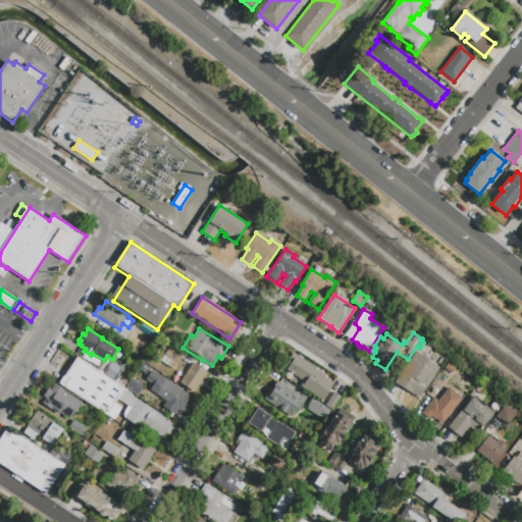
[(159,354),(167,343),(186,355),(178,365),(177,365),(174,370),(160,360),(163,356),(159,354)]
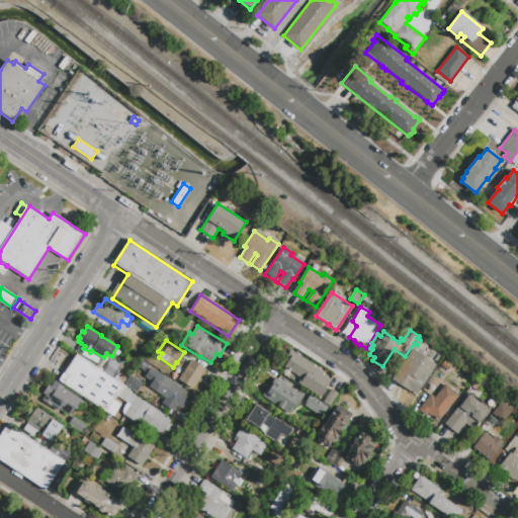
[(403,361),(404,361),(411,349),(436,364),(417,397),(391,381),(403,361)]
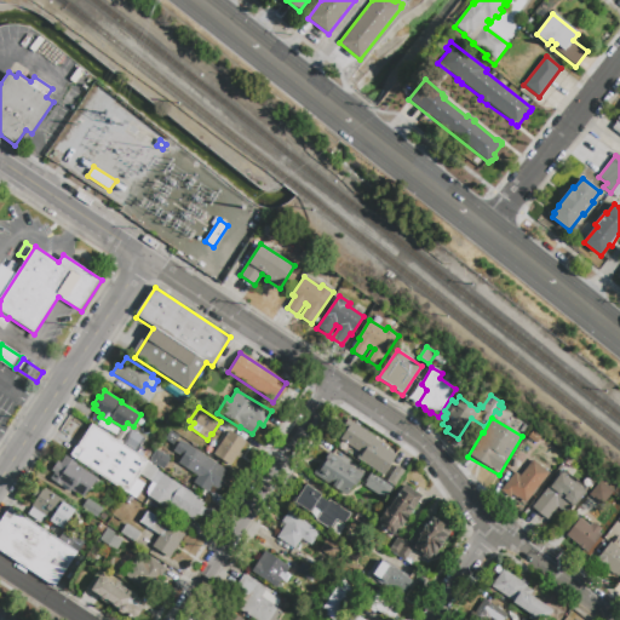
[(361,453),(338,437),(349,419),(383,441),(382,445),(397,454),(384,476),(357,459),(361,453)]
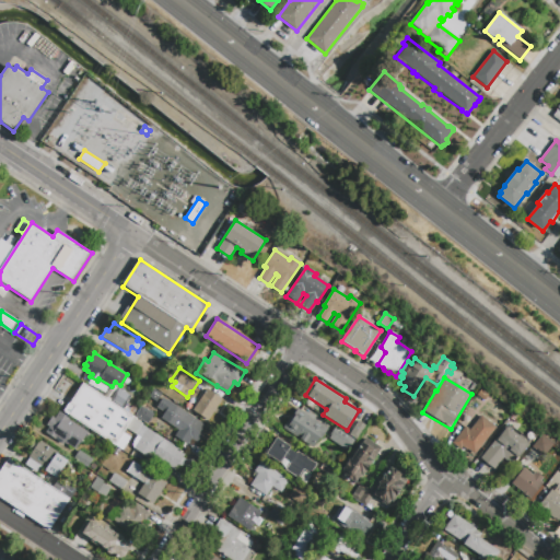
[(133,417),(123,433),(130,439),(121,452),(63,412),(84,382),(101,392),(98,394),(133,417)]
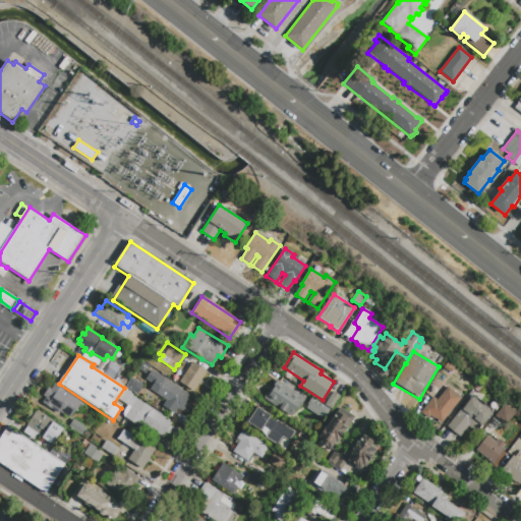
[(123,369),(115,380),(103,370),(110,360),(123,369)]
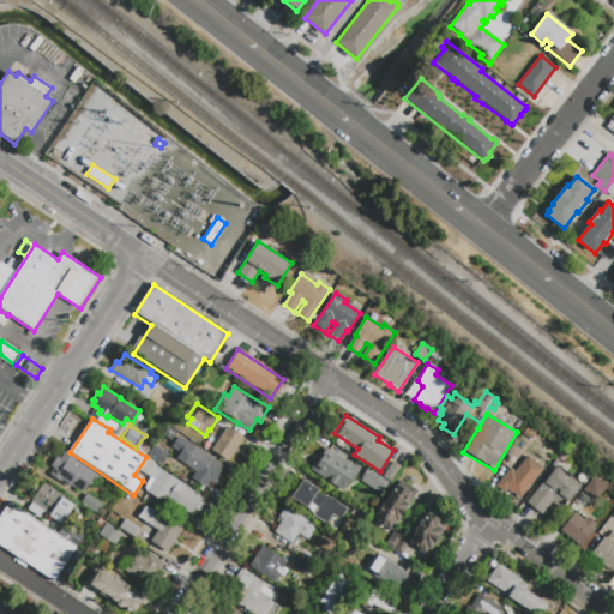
[(168,427),(176,433),(172,441),(163,435),(168,427)]
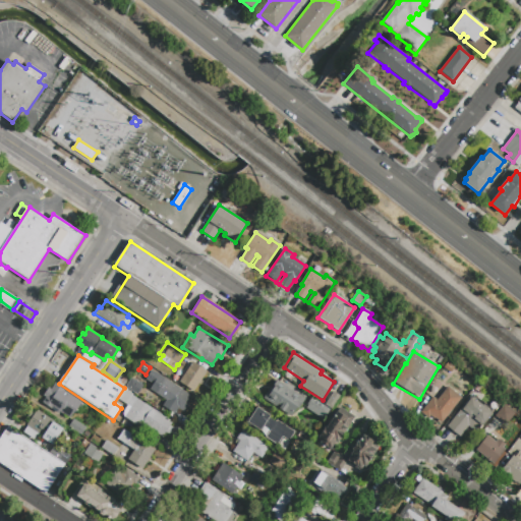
[(181,384),(193,364),(196,366),(197,364),(208,371),(203,380),(206,381),(201,386),(199,385),(194,392),(181,384)]
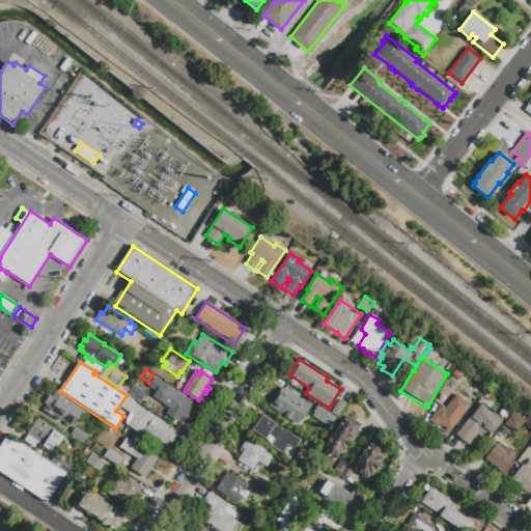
[(166,414),(169,409),(152,397),(155,394),(147,389),(156,378),(196,404),(191,412),(193,413),(188,420),(182,417),(178,422),(166,414)]
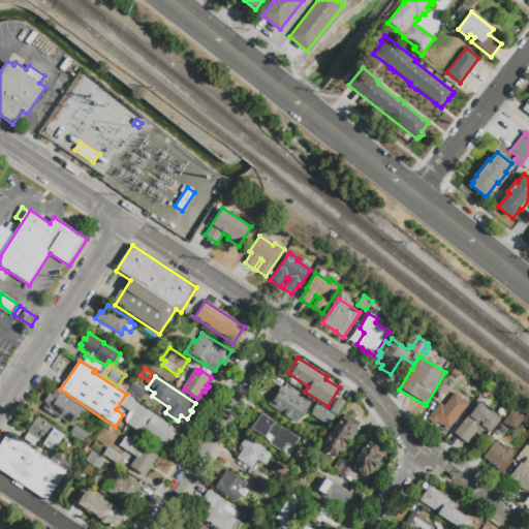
[(133,383),(146,392),(139,401),(127,393),(133,383)]
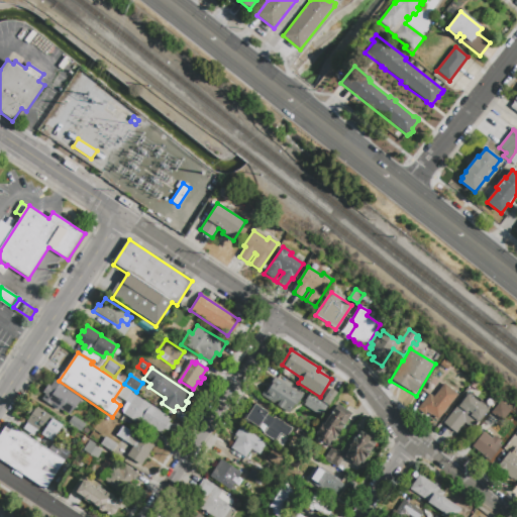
[(294,406),(288,414),(281,409),(281,410),(266,400),(267,399),(262,396),(269,384),(271,385),(275,378),(303,396),(296,407),(294,406)]
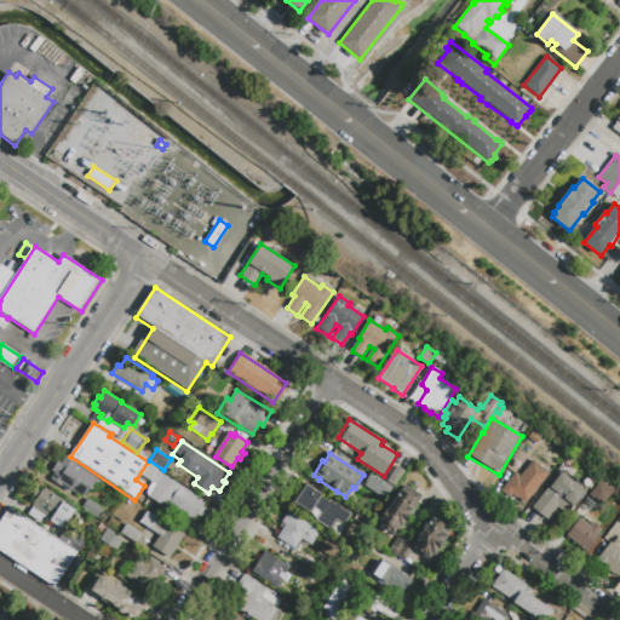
[(69,491),(68,492),(52,482),(57,476),(51,472),(58,461),(61,464),(65,455),(79,464),(78,465),(98,478),(97,480),(103,483),(96,494),(91,491),(85,500),(69,491)]
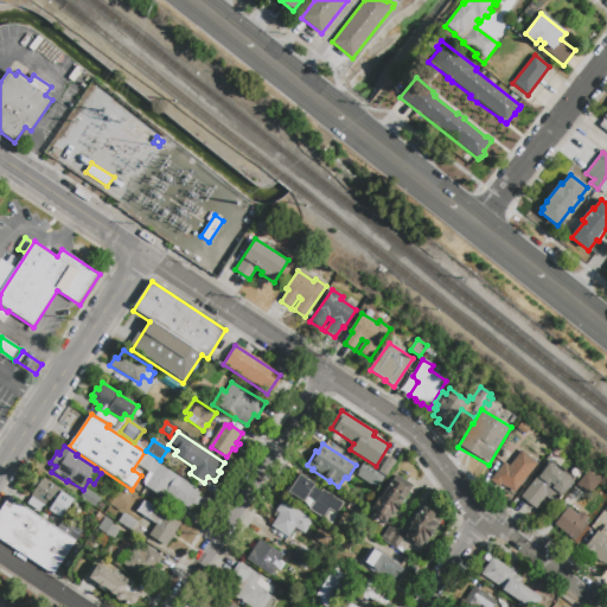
[(522,451),(537,464),(513,493),(503,485),(499,489),(490,481),(505,462),(509,466),(522,451)]
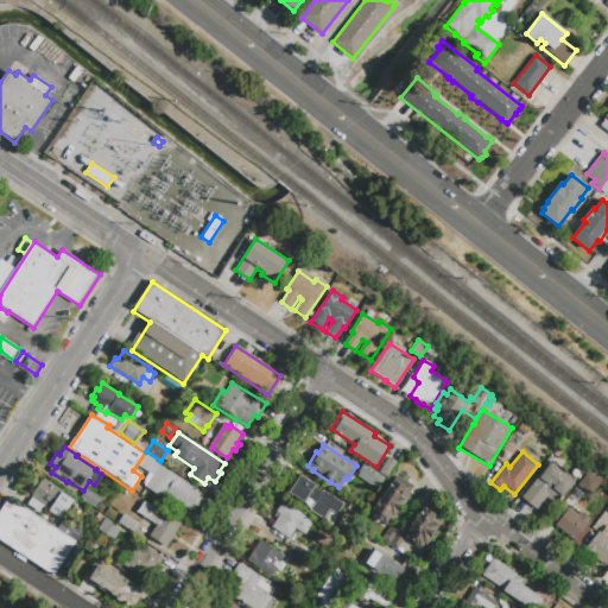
[(138,467),(145,456),(146,454),(159,463),(158,464),(204,495),(202,498),(204,499),(202,502),(203,502),(201,507),(200,506),(197,508),(197,507),(194,512),(191,510),(190,511),(165,494),(163,499),(145,487),(146,487),(143,485),(149,474),(138,467)]
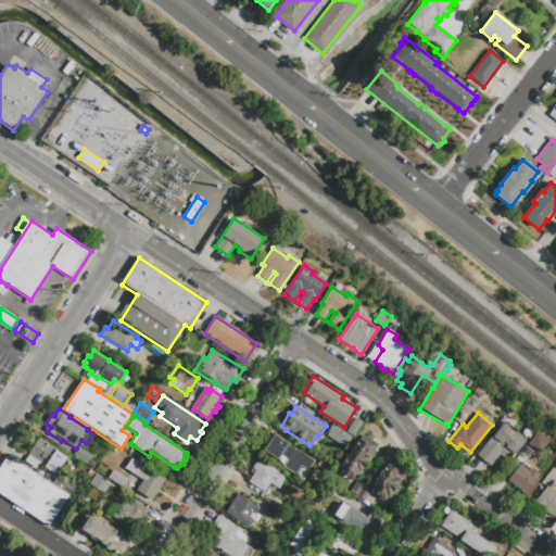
[(356,418),(364,424),(355,438),(348,432),(356,418)]
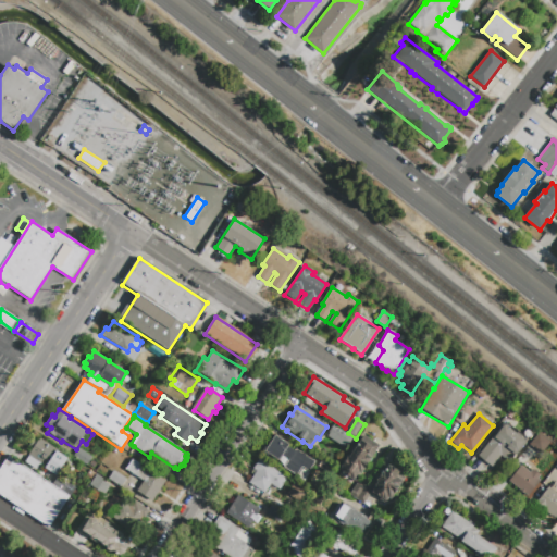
[(504,424),(527,443),(524,445),(527,447),(520,455),(518,453),(515,456),(517,457),(511,465),(500,457),(492,469),(478,457),(504,424)]
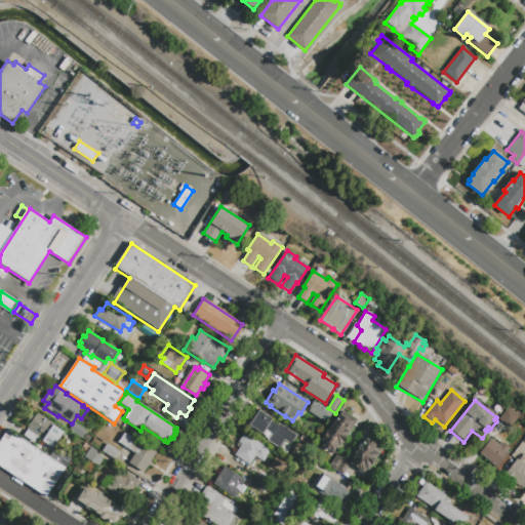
[(330,411),(325,418),(313,410),(318,403),(330,411)]
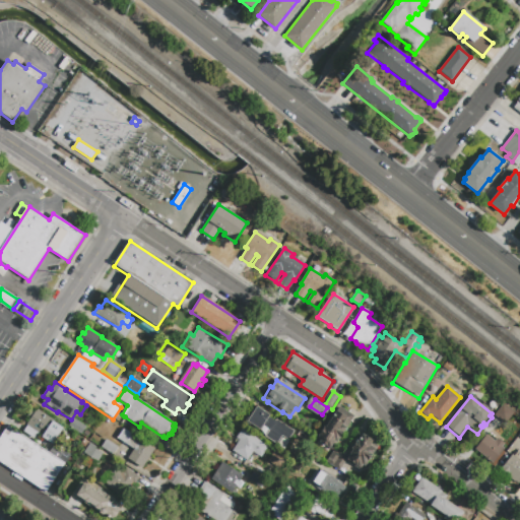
[(503,403),(514,412),(505,424),(494,414),(503,403)]
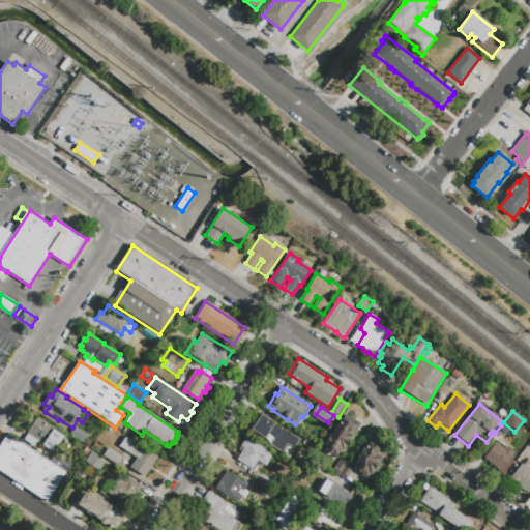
[(262,414),(275,423),(274,425),(281,430),(282,428),(288,432),(288,431),(291,433),(291,434),(300,440),(294,449),(288,445),(282,453),(269,445),(270,443),(268,442),(268,441),(265,439),(264,439),(256,434),(256,433),(252,430),(262,414)]
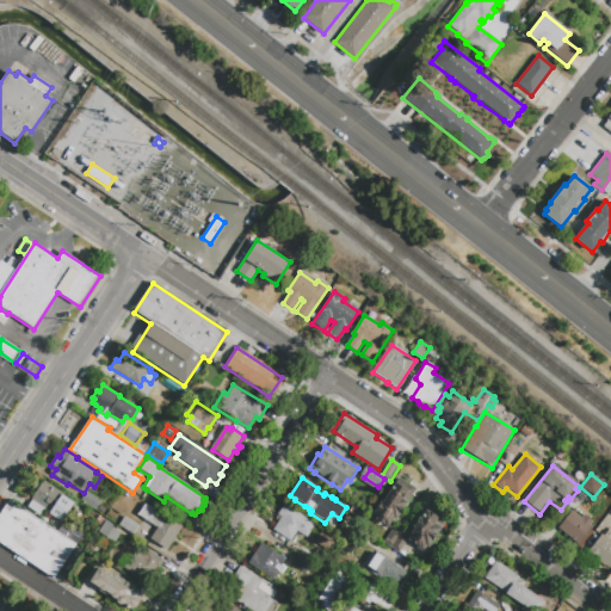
[(390,528),(374,517),(376,514),(372,512),(381,500),(383,501),(400,479),(409,485),(411,485),(417,488),(390,528)]
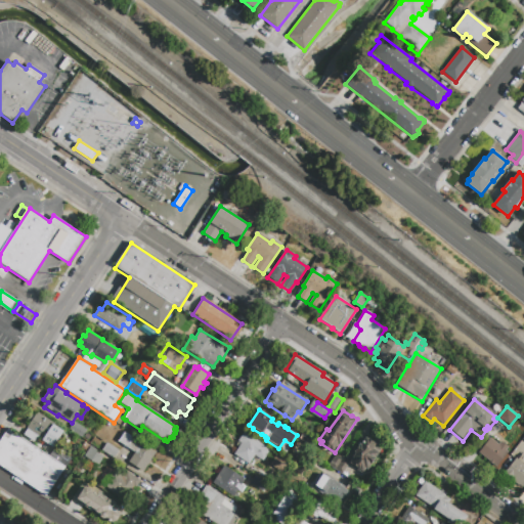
[(63,431),(52,448),(43,442),(43,440),(38,437),(34,442),(25,436),(28,429),(27,429),(30,424),(27,422),(32,415),(35,417),(37,412),(55,424),(54,425),(63,431)]
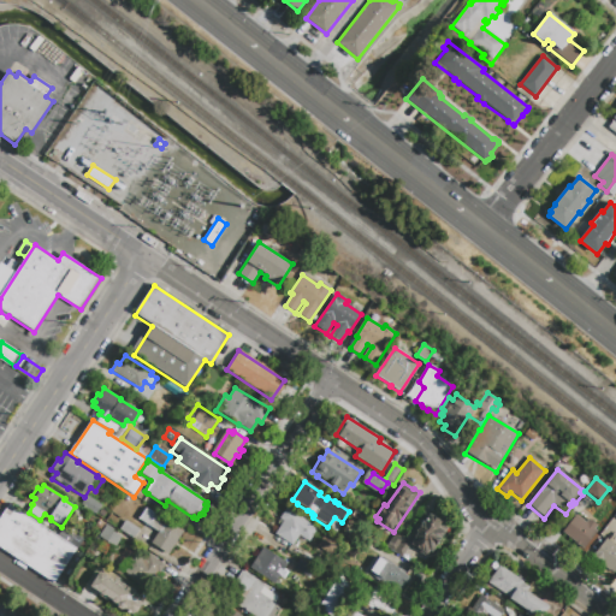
[(102,505),(96,515),(82,504),(88,496),(102,505)]
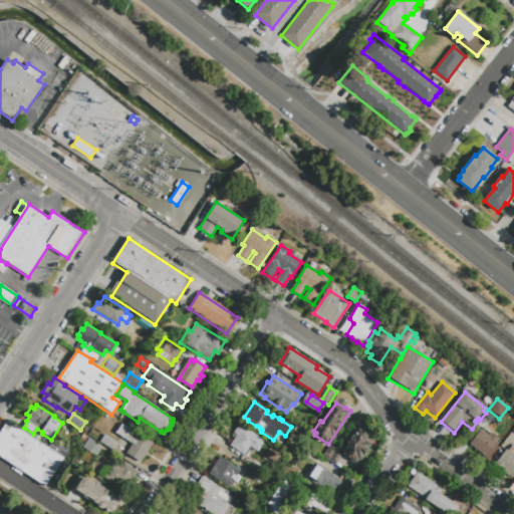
[(64,458),(46,485),(0,454),(0,433),(8,421),(64,458)]
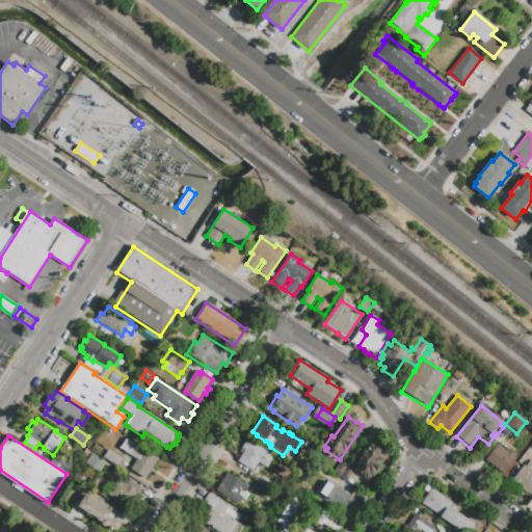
[(242,448),(248,439),(275,456),(267,469),(259,462),(254,472),(238,461),(242,455),(240,453),(243,449),(242,448)]
